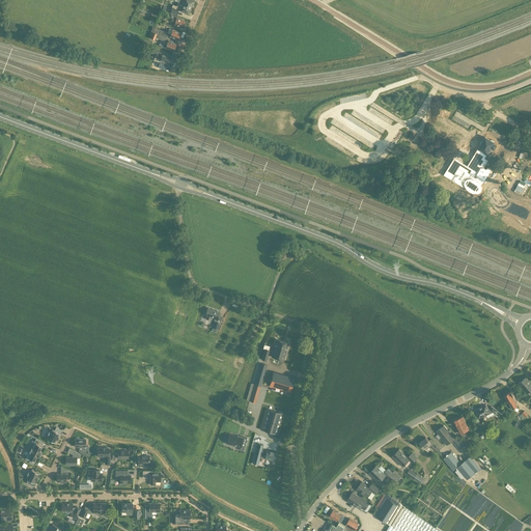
[(190,6),(179,2),(177,8),(172,6),(169,12),(176,16),(178,9),(184,11),(185,11),(188,12),(190,6)]
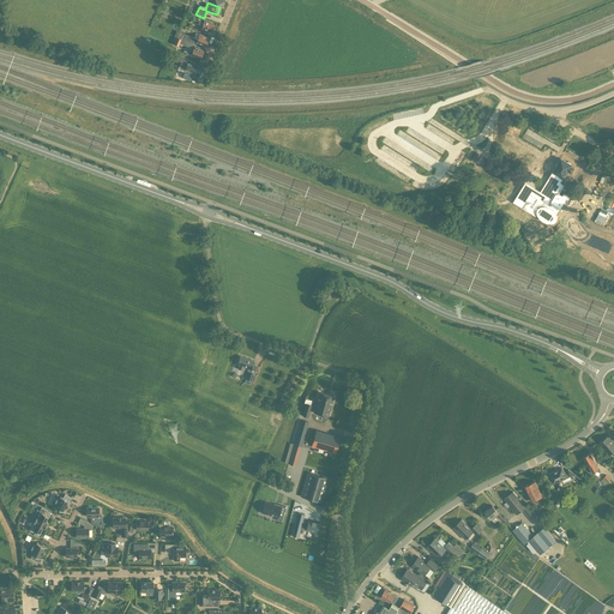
[(204,20),(204,22),(199,19),(198,25),(202,26),(202,29),(211,32),(214,24),(204,20)]
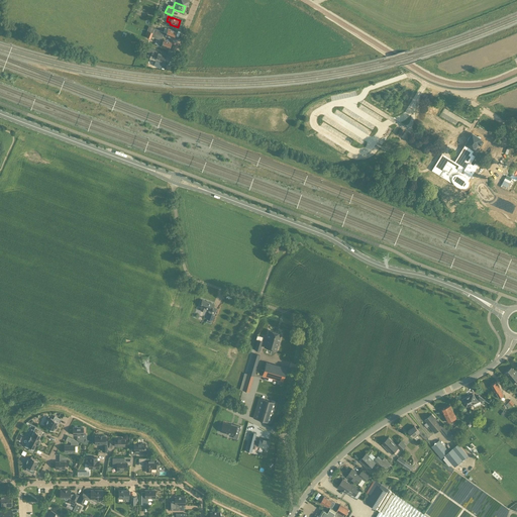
[(173,38),(174,35),(175,35),(176,32),(168,29),(167,33),(151,27),(150,31),(148,31),(163,36),(164,34),(166,34),(166,35),(173,38)]
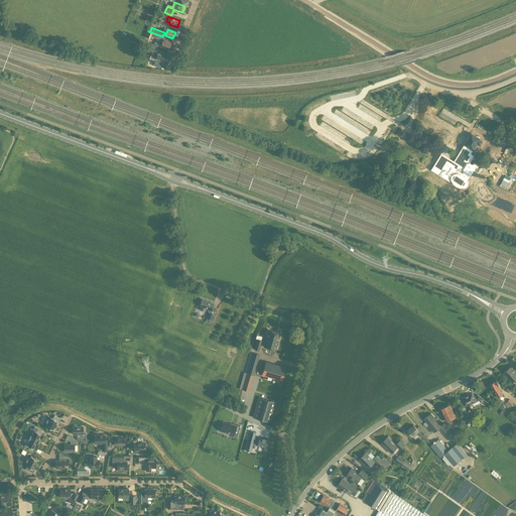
[(170,42),(163,39),(161,39),(162,36),(148,31),(146,37),(150,38),(151,36),(160,40),(158,44),(160,45),(160,46),(167,49),(168,49),(168,48),(169,48),(170,45),(169,45),(171,42),(170,41),(170,42)]
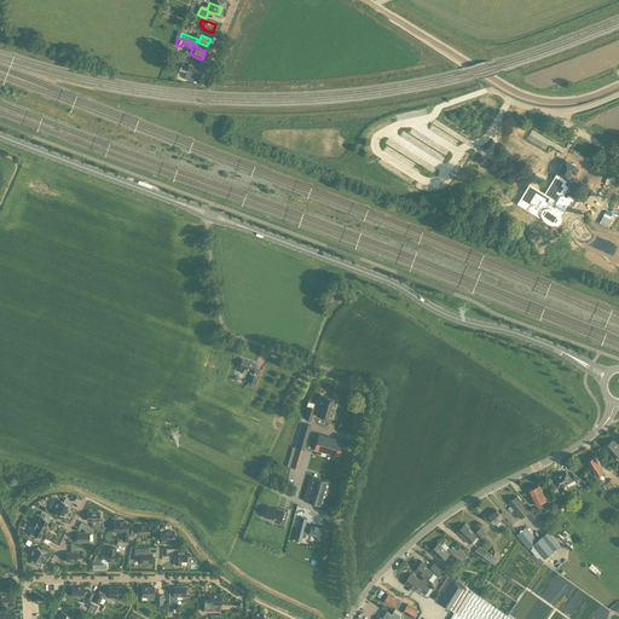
[(189,63),(189,64),(181,61),(180,67),(186,69),(186,70),(196,75),(198,67),(189,63)]
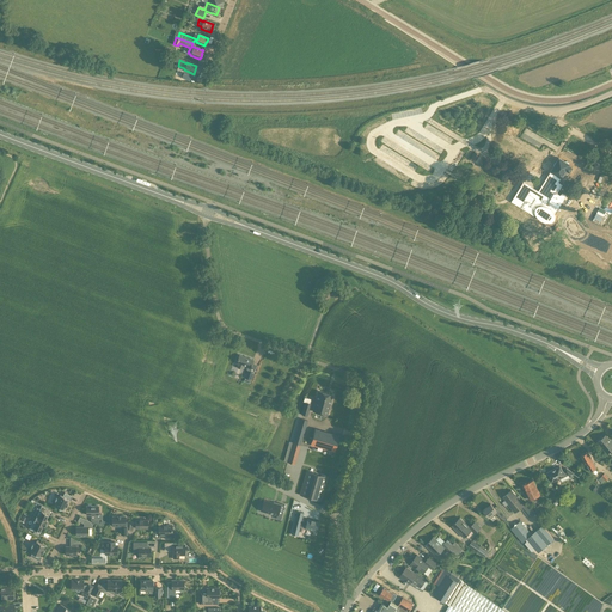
[(476,161),(481,154),(475,152),(471,158),(476,161)]
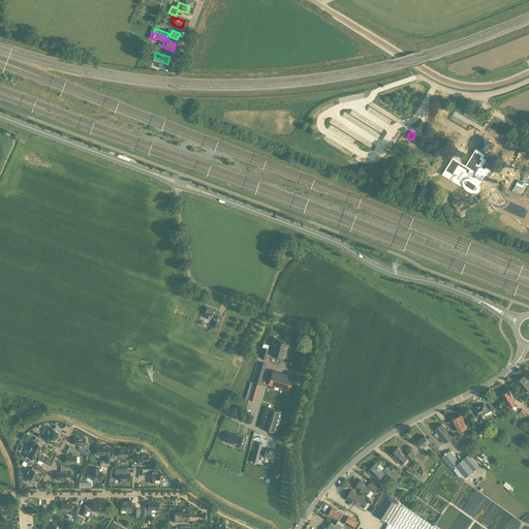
[(440,167),(440,168),(440,169),(440,170),(440,172),(441,172),(441,173),(442,173),(442,174),(443,175),(444,176),(445,176),(445,177),(446,177),(447,178),(448,178),(449,178),(450,179),(452,179),(453,179),(454,179),(455,179),(455,178),(456,178),(457,178),(457,177),(458,177),(458,176),(459,176),(459,175),(459,174),(465,172),(465,173),(466,173),(466,174),(467,175),(467,176),(468,176),(469,177),(470,177),(470,178),(471,178),(472,178),(473,179),(474,179),(475,179),(476,179),(477,179),(478,179),(478,178),(479,178),(480,178),(480,177),(481,176),(481,175),(481,174),(481,173),(481,172),(480,170),(480,169),(479,169),(479,168),(481,165),(484,167),(488,160),(484,157),(489,149),(492,144),(489,142),(484,138),(476,150),(471,147),(467,153),(456,147),(452,152),(449,151),(440,165),(440,166),(440,167)]
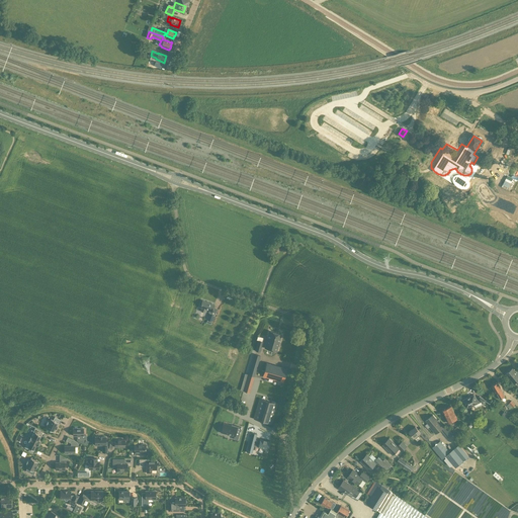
[(276,253),(285,245),(282,242),(273,249),(276,253)]
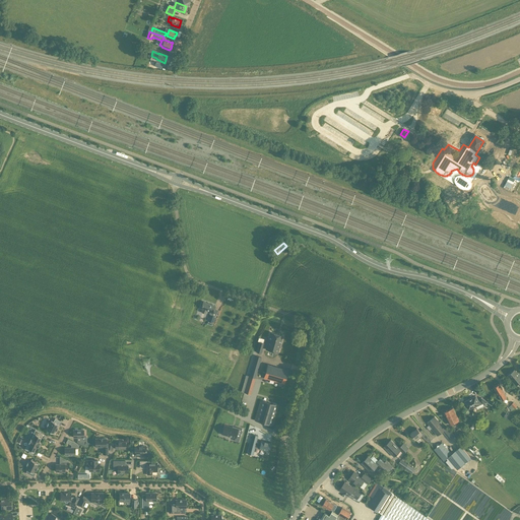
[(206,314),(207,311),(212,313),(215,306),(203,302),(201,309),(202,309),(201,312),(206,314)]
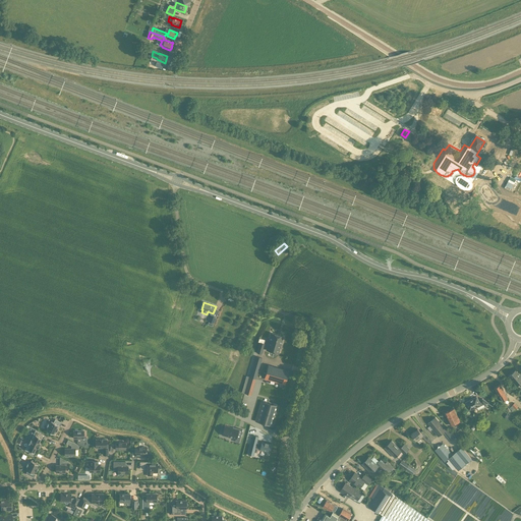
[(271,333),(266,349),(278,353),(283,337),(271,333)]
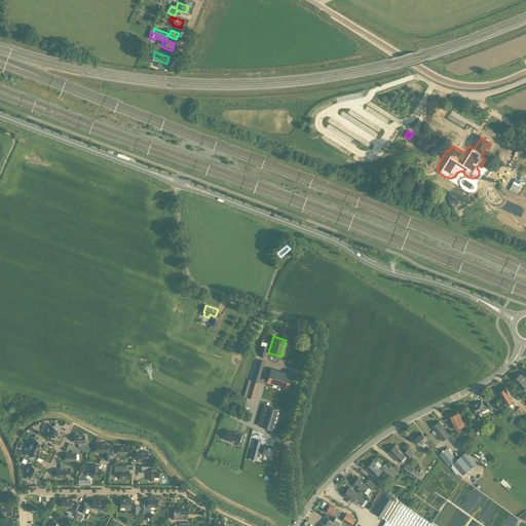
[(264,358),(267,347),(262,345),(259,357),(264,358)]
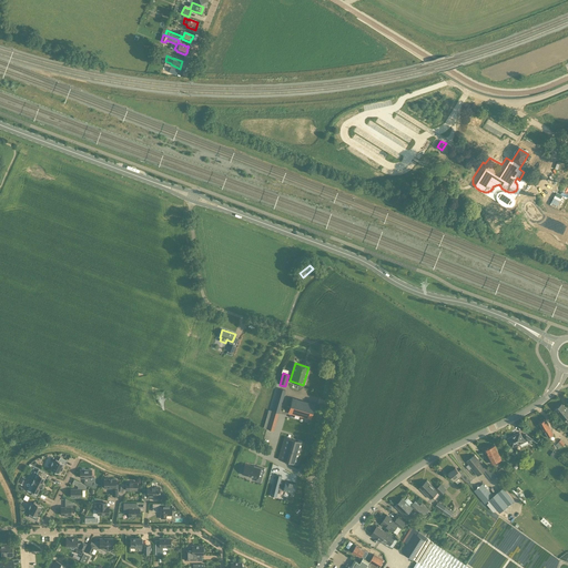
[(279,388),(272,412),(269,411),(265,424),(271,425),(270,427),(274,428),(285,391),(279,388)]
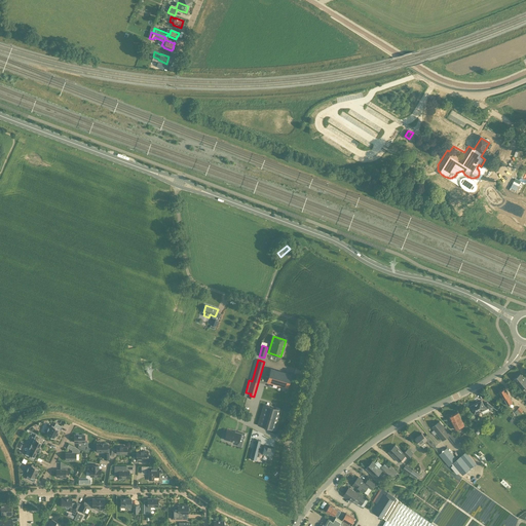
[(266,382),(271,383),(288,388),(291,374),(270,369),(266,382)]
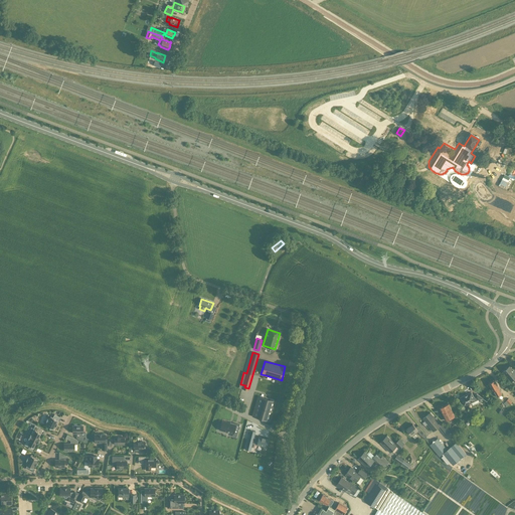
[(514,372),(510,366),(503,372),(511,381),(514,377),(514,372)]
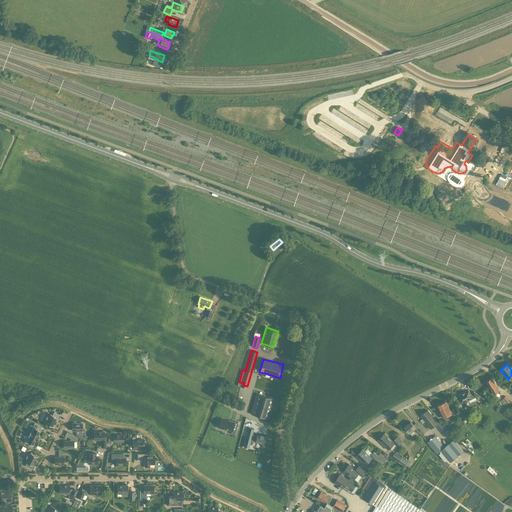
[(488,379),(486,380),(486,381),(490,389),(494,395),(499,392),(496,386),(492,378),(489,379),(488,379)]
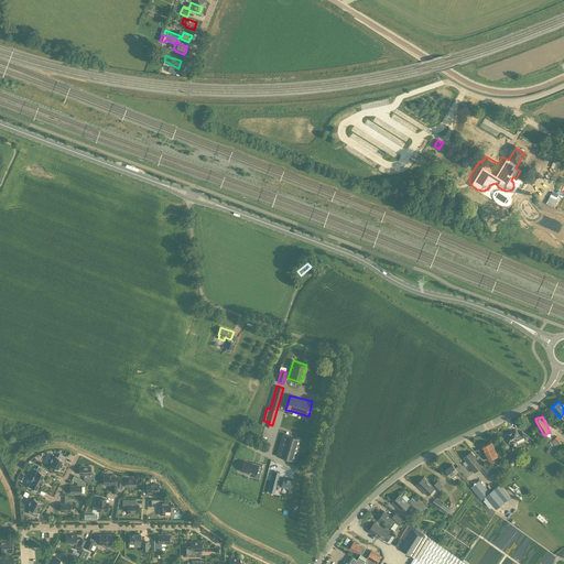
[(505,436),(508,444),(523,437),(527,440),(529,436),(522,431),(520,434),(519,435),(516,430),(505,436)]
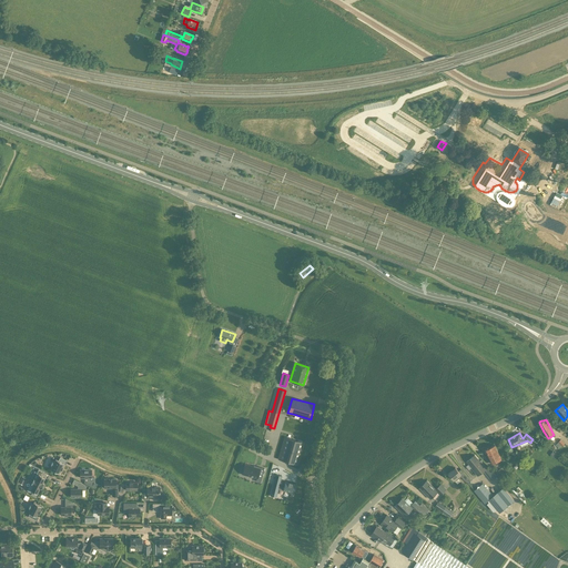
[(291,450),(294,440),(286,438),(284,445),(283,444),(282,448),(291,450)]
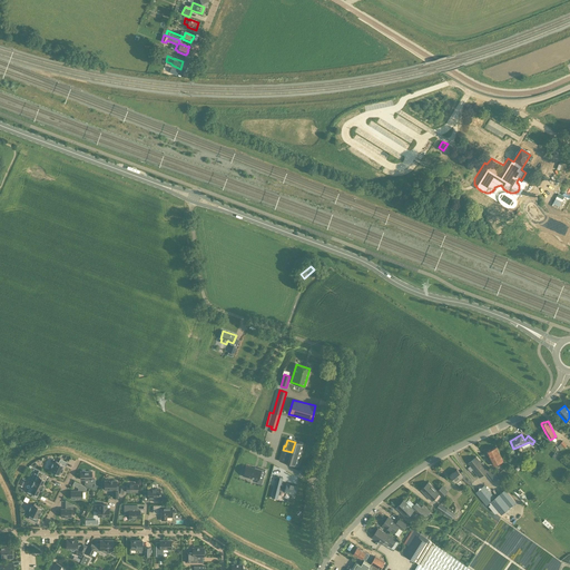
[(567,445),(563,441),(558,446),(561,450),(564,446),(566,448),(567,446),(566,445),(567,445)]
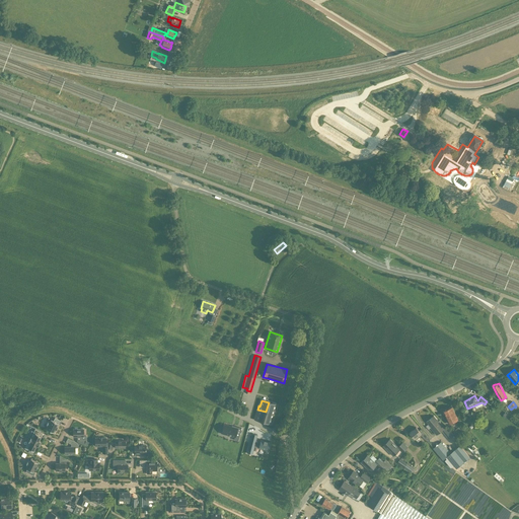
[(276,404),(269,402),(266,412),(274,415),(275,411),(274,411),(276,404)]
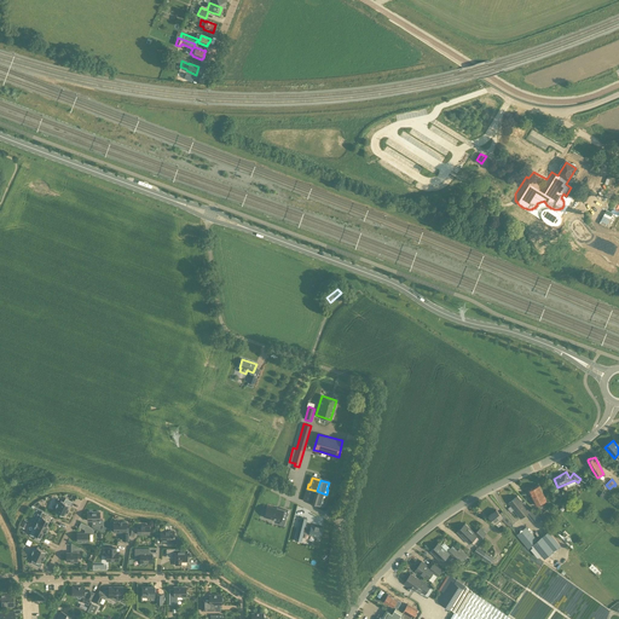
[(528,490),(536,505),(547,501),(539,485),(528,490)]
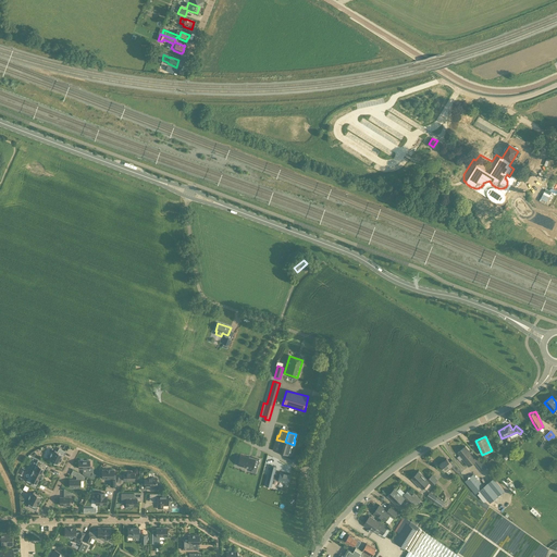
[(274,450),(282,453),(285,442),(276,440),(275,444),(276,444),(274,450)]
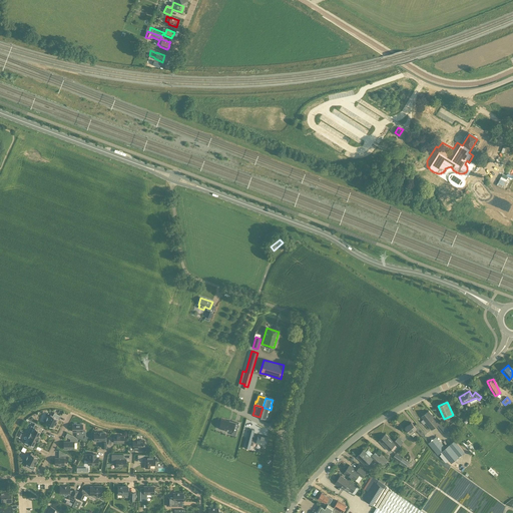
[(270,413),(271,410),(263,407),(260,417),(267,419),(269,413),(270,413)]
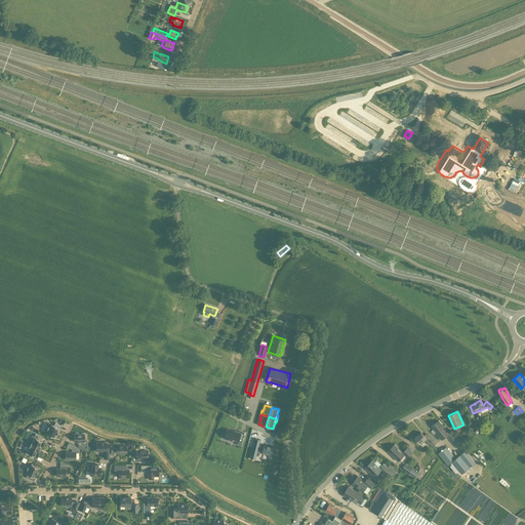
[(439,420),(432,427),(437,432),(436,433),(442,440),(447,436),(450,433),(444,426),(443,427),(439,420)]
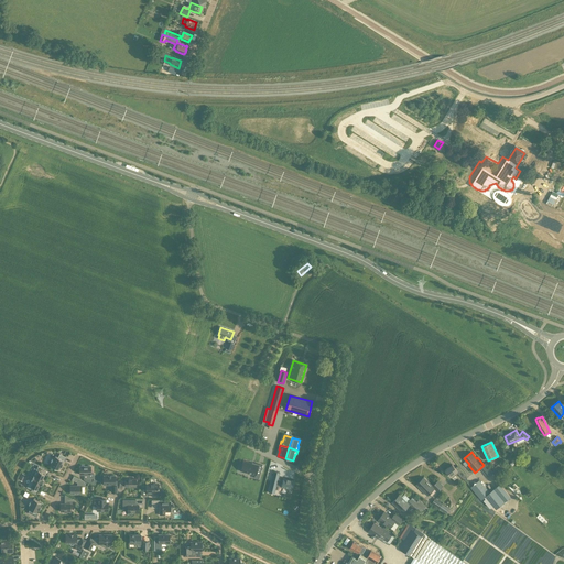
[(57,457),(55,456),(54,459),(52,458),(51,462),(52,462),(51,466),(57,469),(60,466),(61,467),(63,464),(61,463),(63,461),(65,462),(67,457),(60,454),(57,457)]
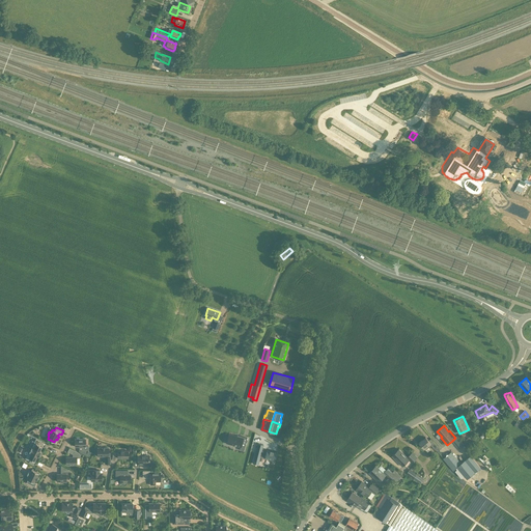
[(241,446),(245,447),(246,444),(242,443),(243,438),(228,435),(226,443),(240,447),(241,446)]
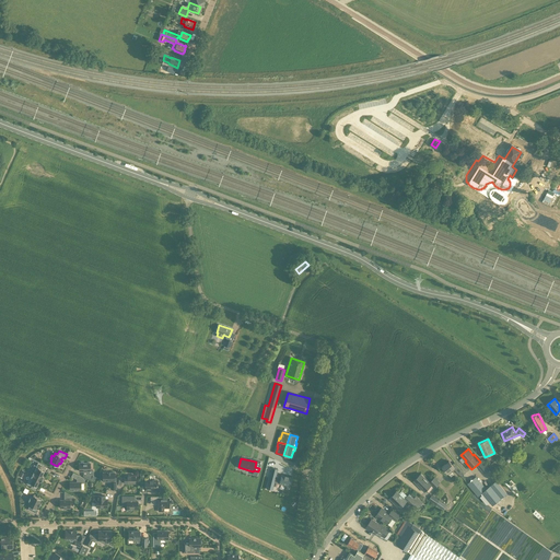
[(442,467),(447,473),(450,475),(455,470),(462,478),(463,477),(459,474),(462,471),(455,463),(452,465),(448,461),(442,467)]
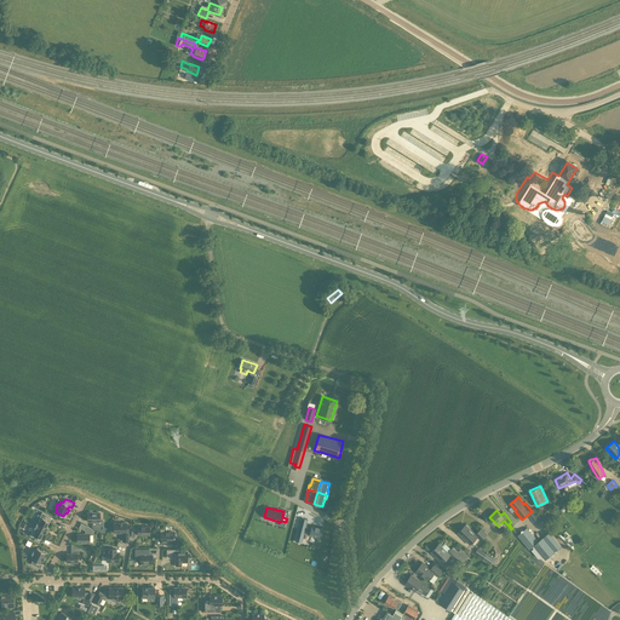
[(538,514),(545,523),(552,516),(547,510),(544,515),(540,511),(538,514)]
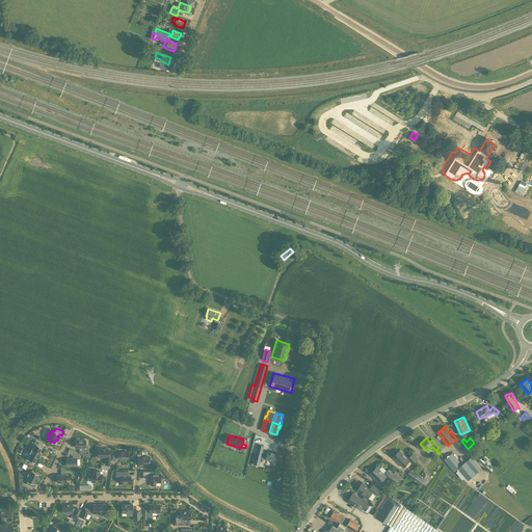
[(76,440),(75,440),(75,448),(82,448),(82,451),(88,451),(88,447),(85,447),(85,440),(79,440),(79,439),(77,439),(76,440)]
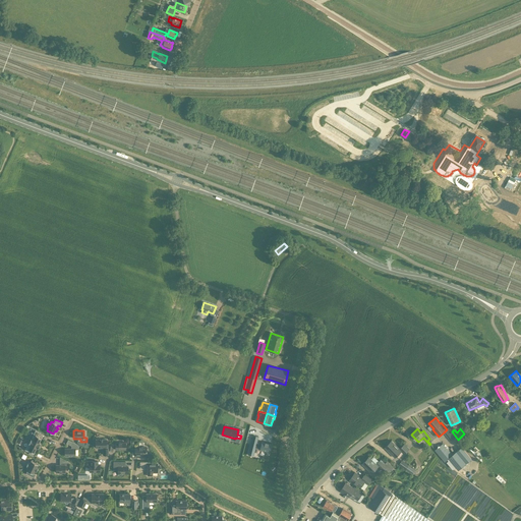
[(30,441),(39,446),(40,443),(39,443),(41,438),(43,439),(45,436),(36,430),(34,433),(32,432),(29,439),(31,440),(30,441)]
